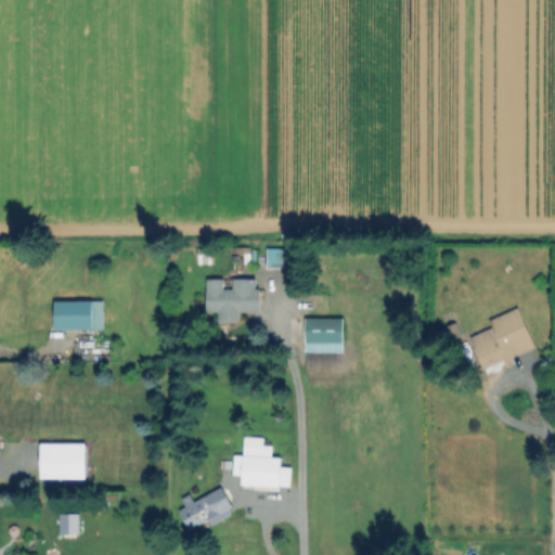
[(252,248),(252,262),(235,262),(235,248),(252,248)]
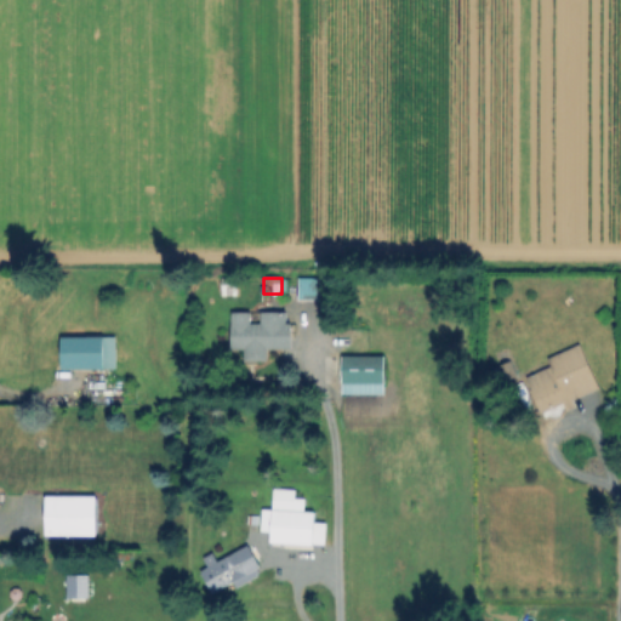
[(332,281),(332,302),(302,302),(302,280),(332,281)]
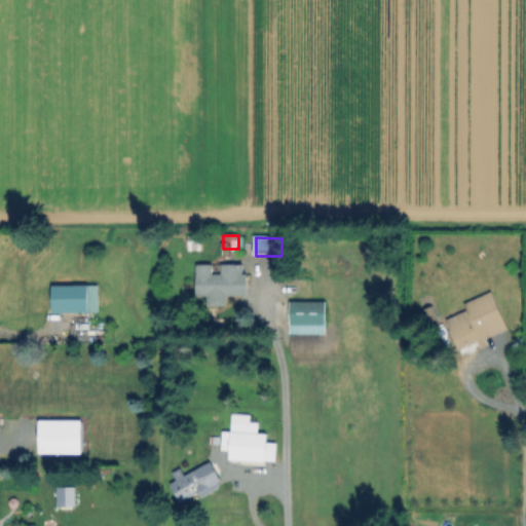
[(214,272),(224,272),(224,264),(243,264),(243,273),(248,273),(248,294),(229,294),(228,305),(208,305),(208,296),(196,296),(196,264),(214,264),(214,272)]
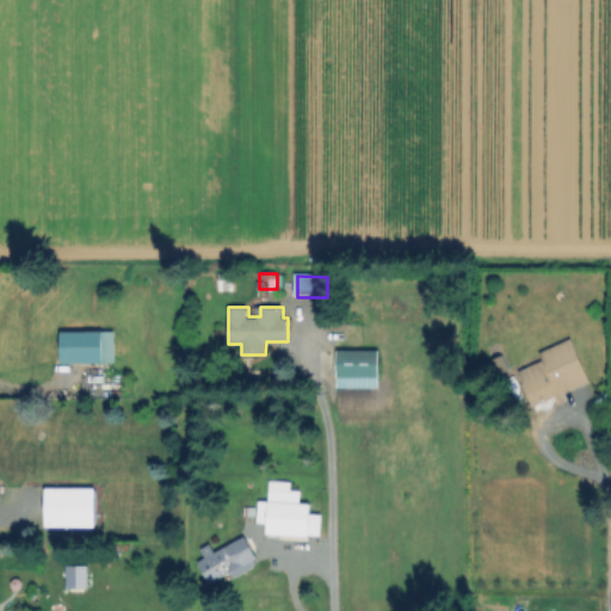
[(115,331),(115,366),(63,366),(65,331),(115,331)]
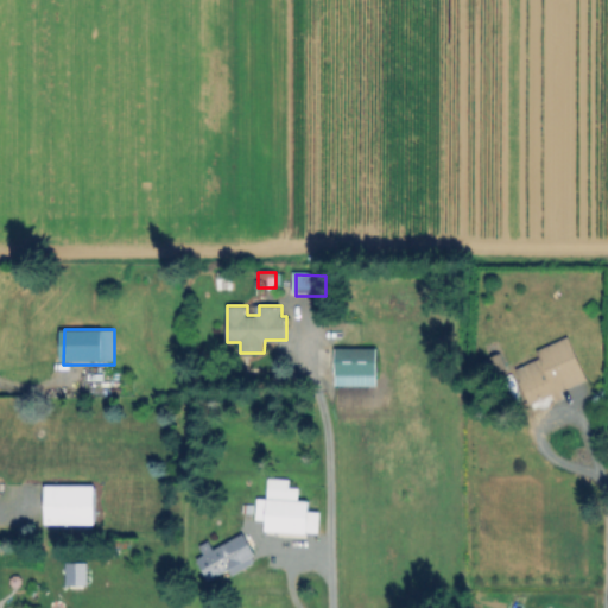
[(588,379),(530,404),(517,373),(543,362),(539,353),(571,340),(588,379)]
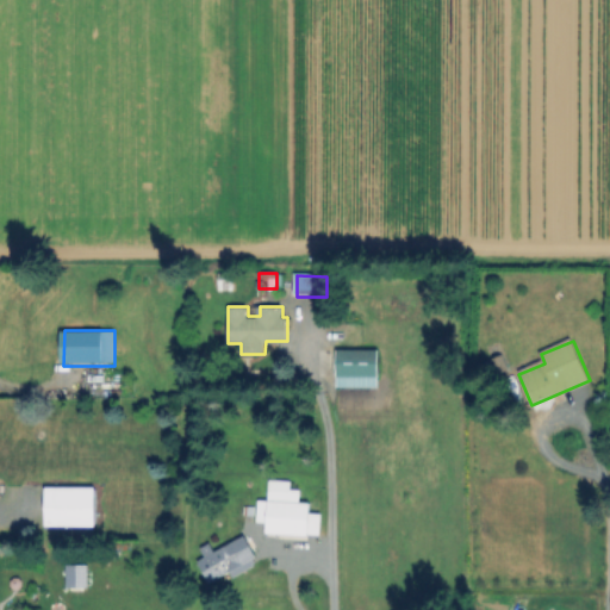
[(379,353),(379,390),(337,388),(337,352),(379,353)]
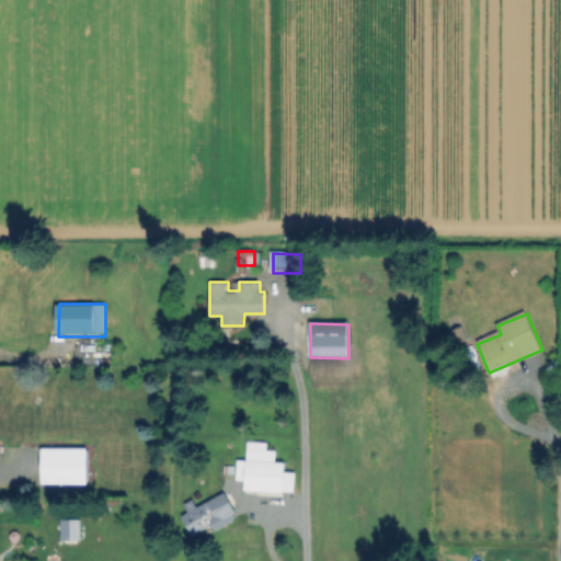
[(274,448),(273,461),(283,461),(283,471),(297,472),(296,493),(247,491),(248,480),(237,479),(239,459),(249,460),(250,442),(263,442),(262,448),(274,448)]
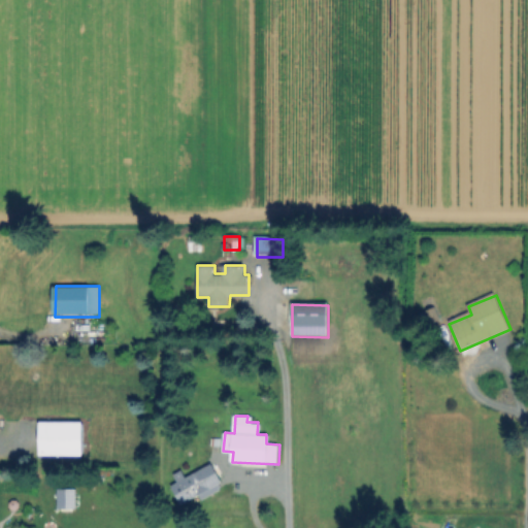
[(83,423),(81,456),(41,456),(41,423),(83,423)]
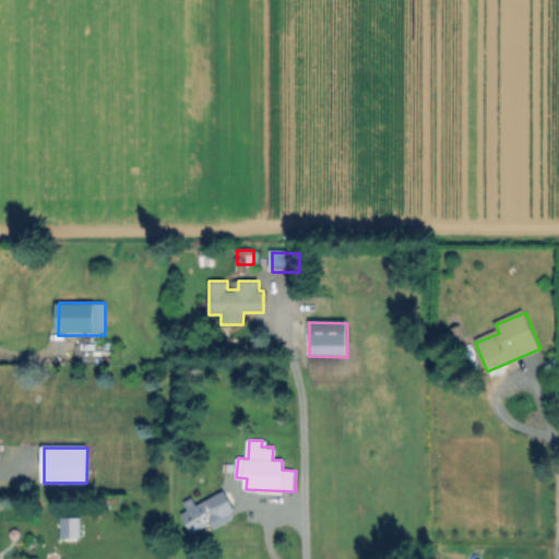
[(236,515),(193,536),(181,513),(224,491),(236,515)]
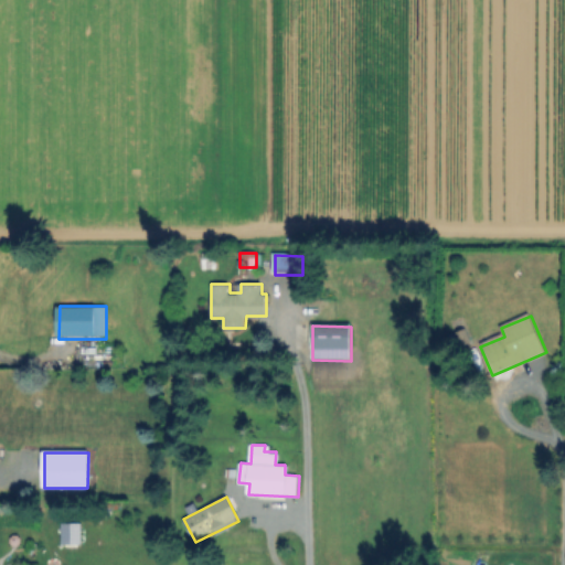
[(59,543),(78,543),(78,522),(59,522),(59,543)]
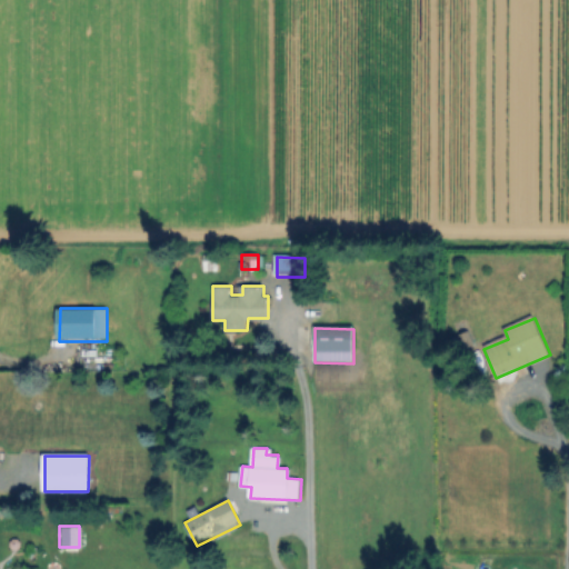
All buildings are outlined.
